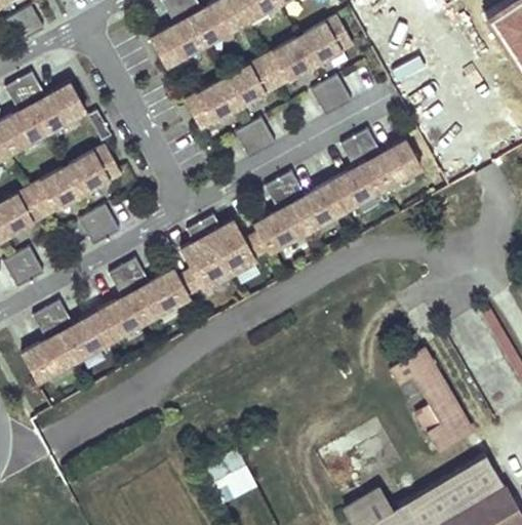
[(35,0),(11,0),(8,2),(29,39),(50,27),(35,0)]
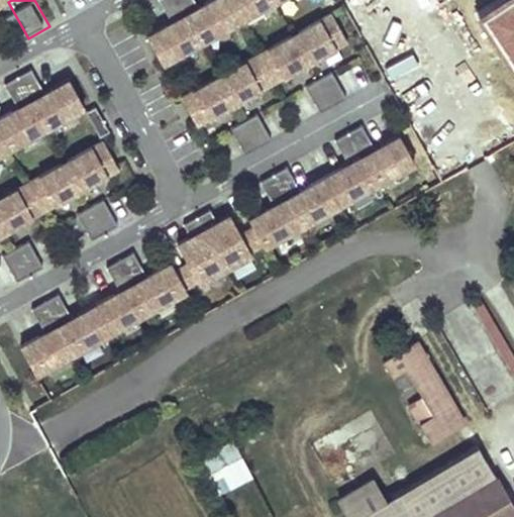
[(164,65),(202,43),(178,0),(160,0),(174,23),(148,37),(164,65)]
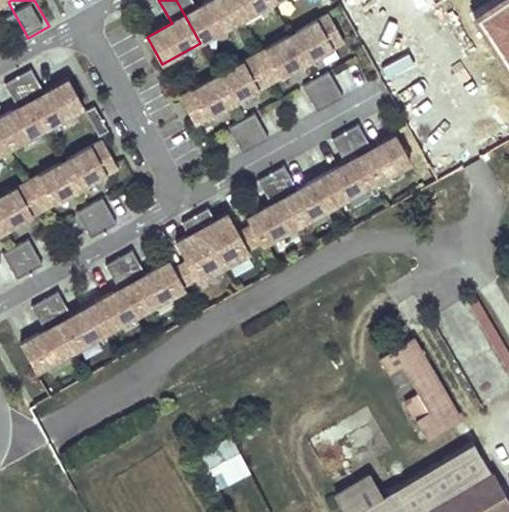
[(192,0),(176,0),(200,43),(237,23),(224,0),(213,0),(198,9),(192,0)]
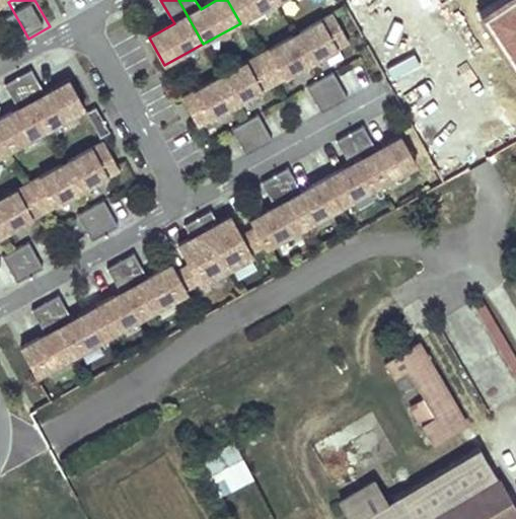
[(227,0),(240,23),(278,2),(276,0),(227,0)]
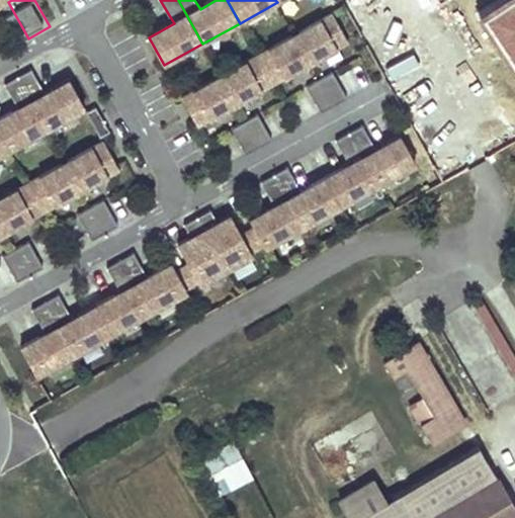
[(514,0),(500,0),(483,12),(514,61),(514,0)]
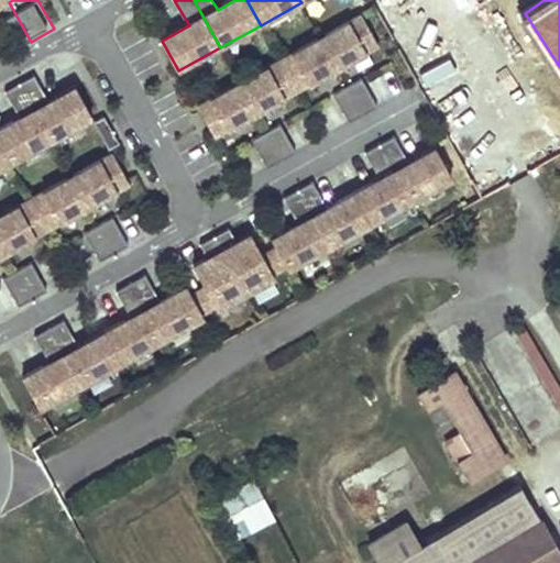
[(9,2),(0,7),(0,40),(8,54),(31,42),(9,2)]
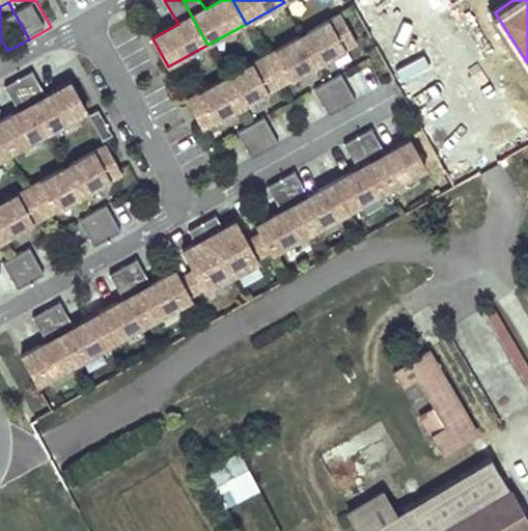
[(342,16),(303,37),(318,65),(358,44),(342,16)]
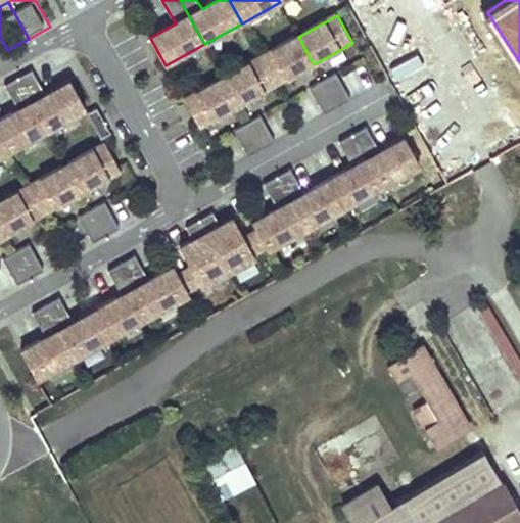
[(298,37),(261,57),(276,86),(314,64),(298,37)]
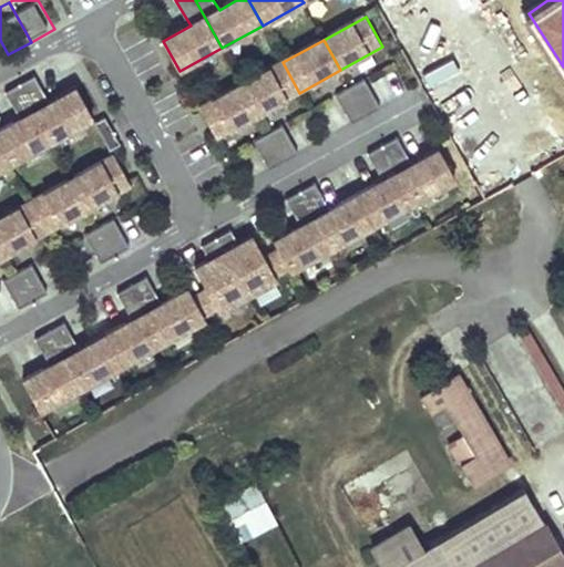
[(283,62),(242,84),(258,115),(299,93),(283,62)]
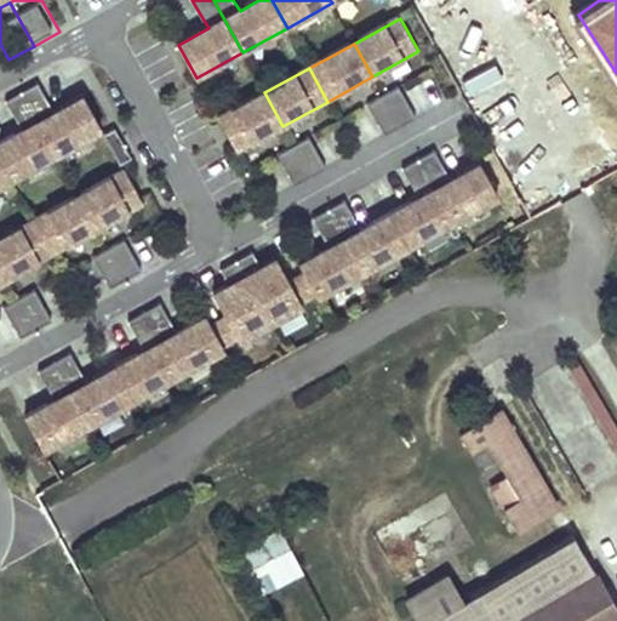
[(39,84),(23,91),(57,154),(103,129),(85,96),(74,102),(55,113),(39,84)]
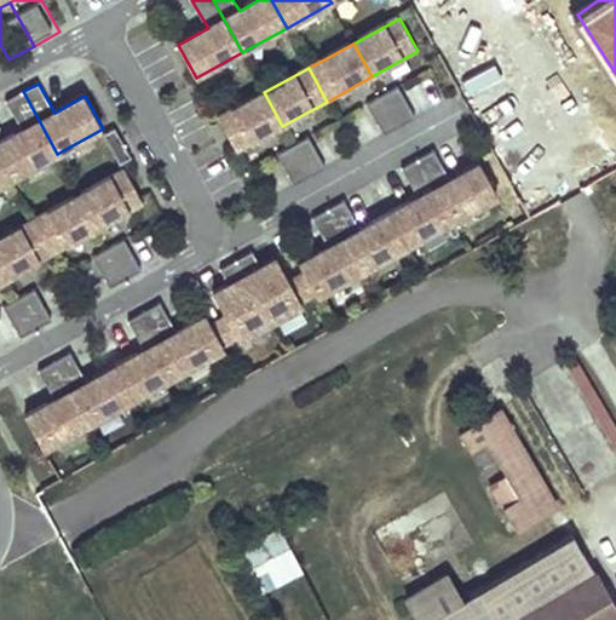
[(399,90),(384,98),(401,127),(416,120),(399,90)]
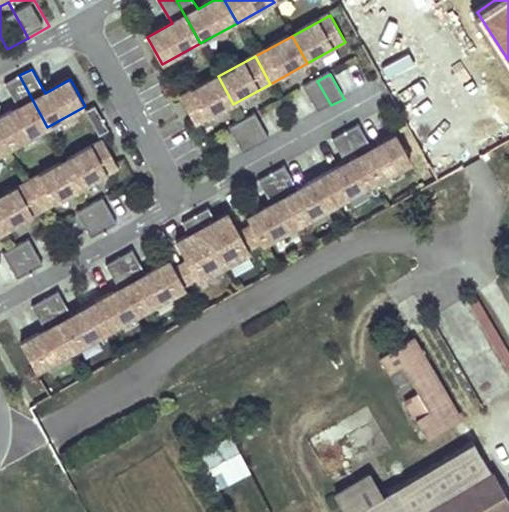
[(19,75),(6,83),(19,107),(0,117),(0,128),(10,147),(47,127),(19,75)]
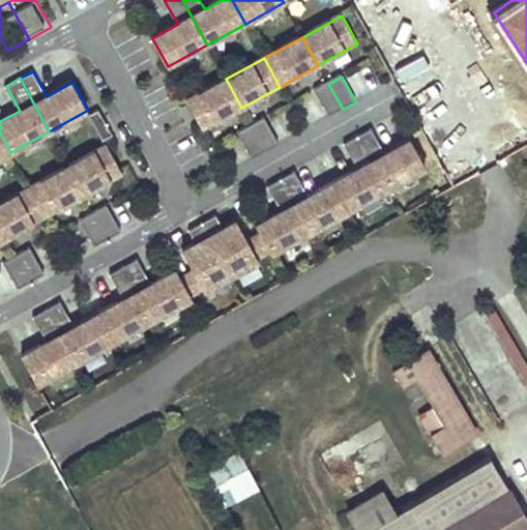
[(226,79),(186,100),(202,129),(241,108),(226,79)]
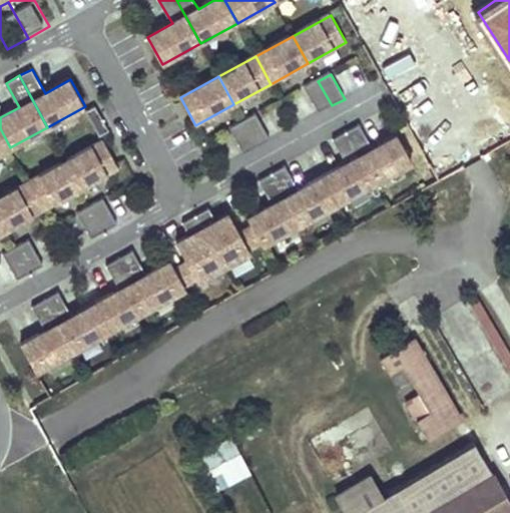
[(318,81),(305,88),(319,112),(332,105),(318,81)]
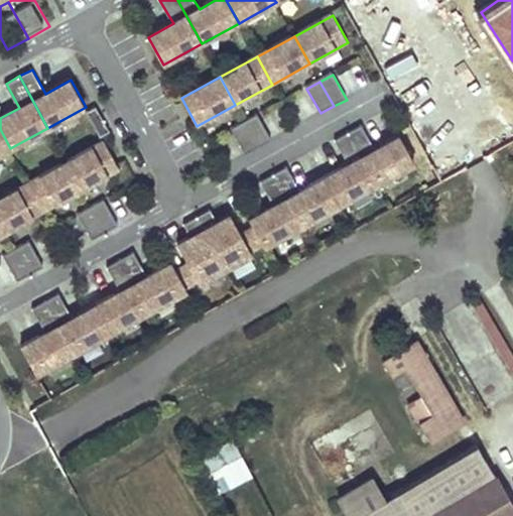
[(258,115),(245,122),(259,147),(271,140),(258,115)]
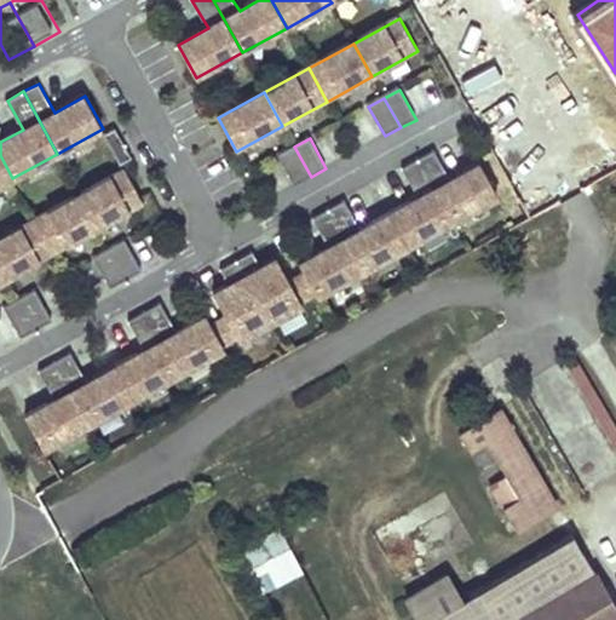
[(294,147),(277,156),(294,187),(311,177),(294,147)]
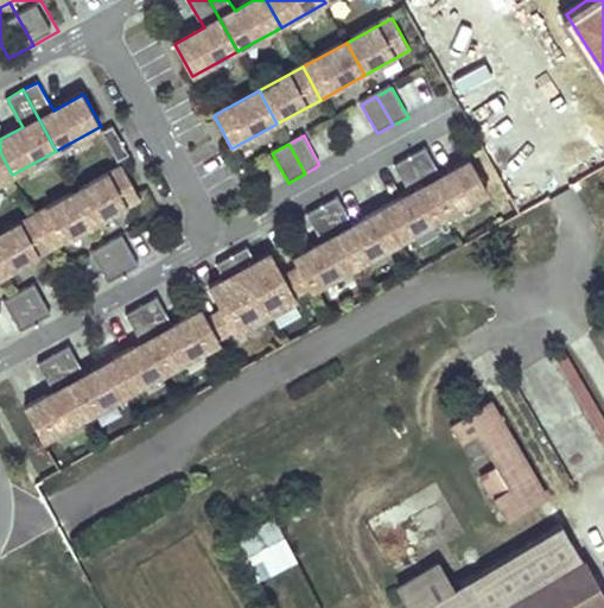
[(425,150),(411,157),(444,219),(489,194),(470,163),(442,178),(425,150)]
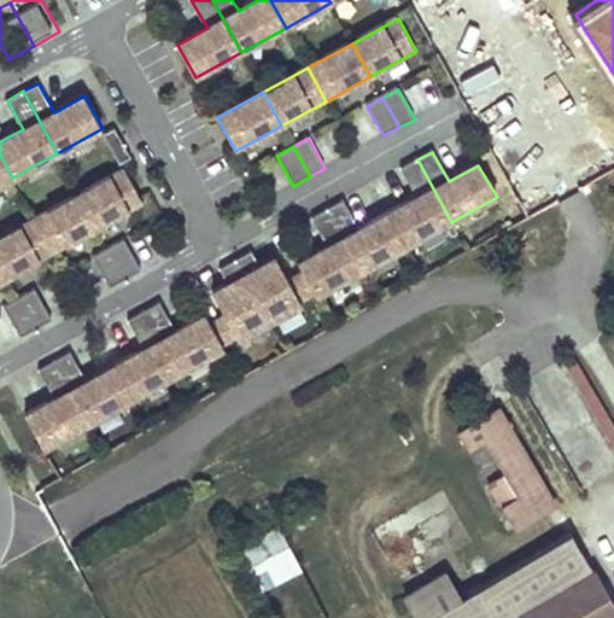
[(0,155),(0,184),(12,178),(0,155)]
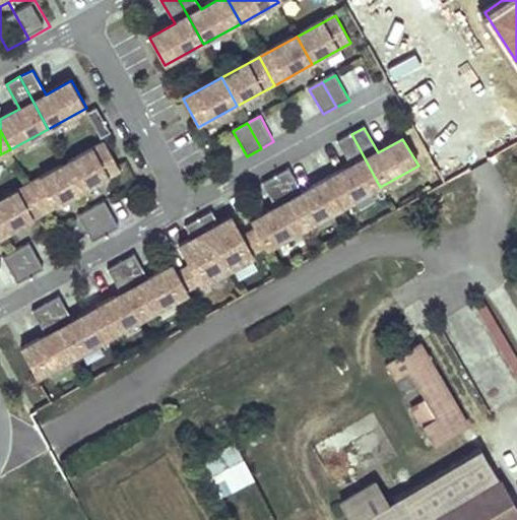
[(351,134),(337,142),(351,168),(327,181),(342,208),(380,187),(351,134)]
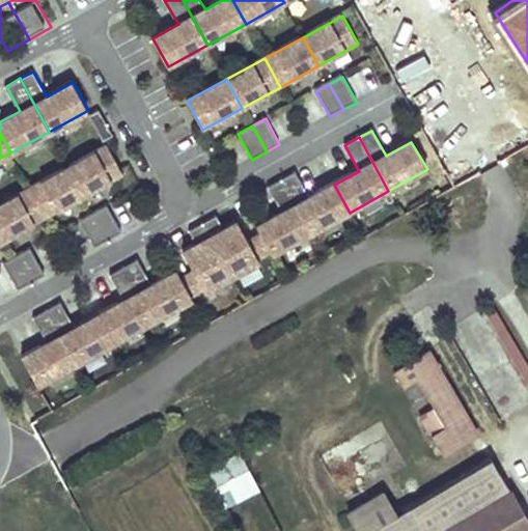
[(84,195),(122,173),(108,145),(68,166),(84,195)]
